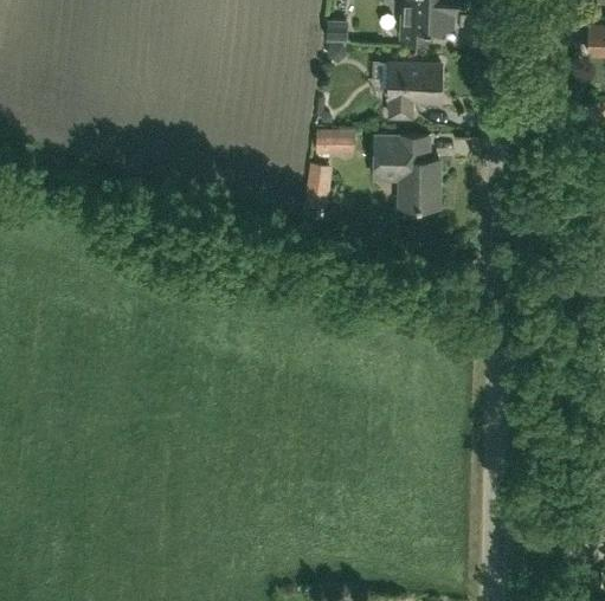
[(457,0),(403,0),(401,41),(432,43),(432,28),(454,30),(455,17),(457,17),(457,0)]
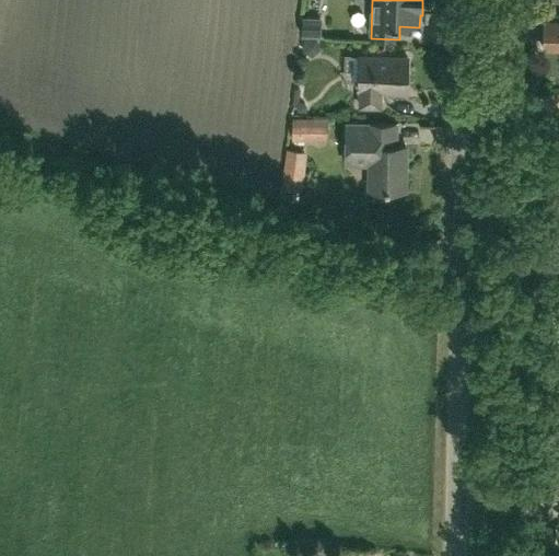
[(322,41),(322,22),(302,21),(302,41),(322,41)]
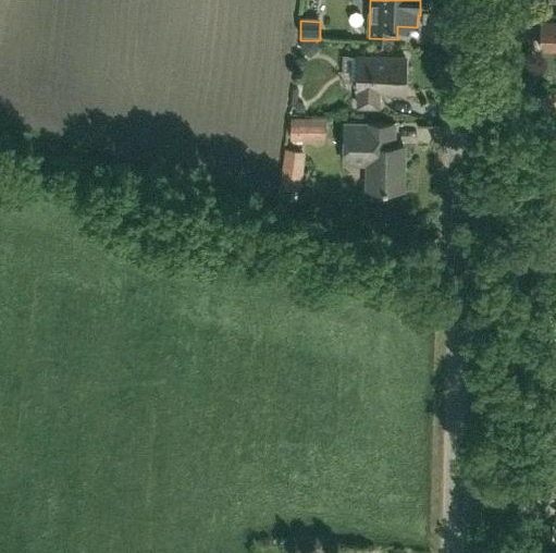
[(541,51),(555,51),(555,21),(542,21),(541,51)]
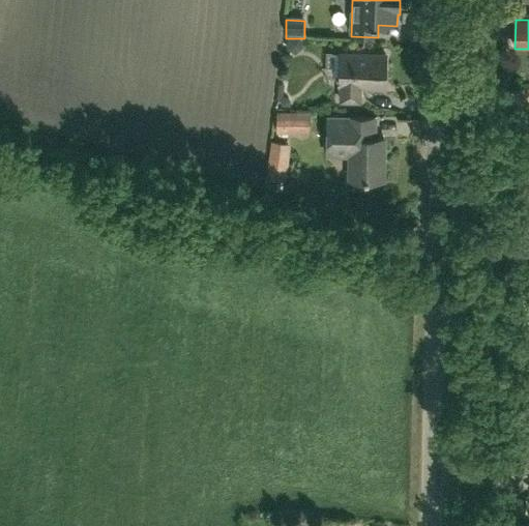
[(387,57),(342,57),(341,89),(342,89),(342,105),(361,105),(361,89),(386,90),(387,57)]
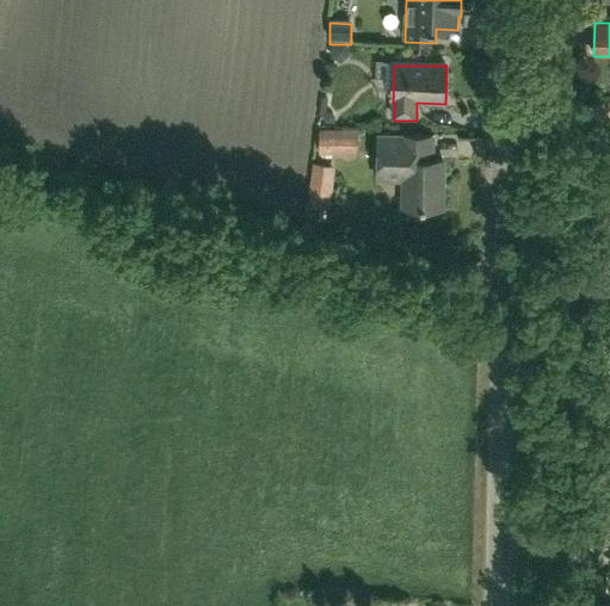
[(321,101),(320,117),(326,118),(325,125),(336,127),(336,122),(333,118),(331,116),(327,115),(328,101),(321,101)]
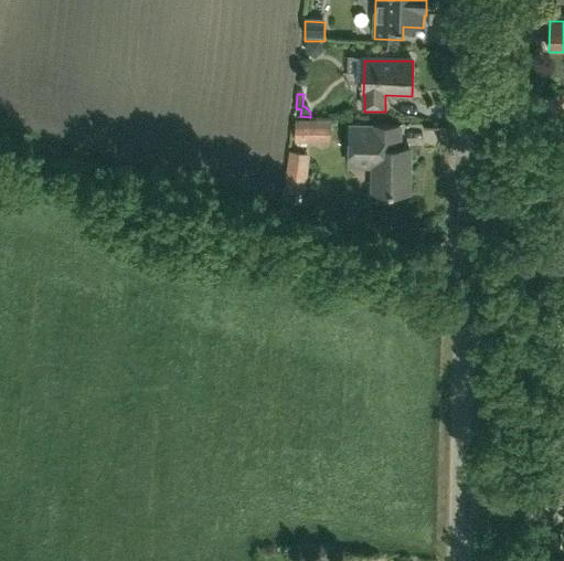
[(312,146),(312,123),(295,123),(295,146),(312,146)]
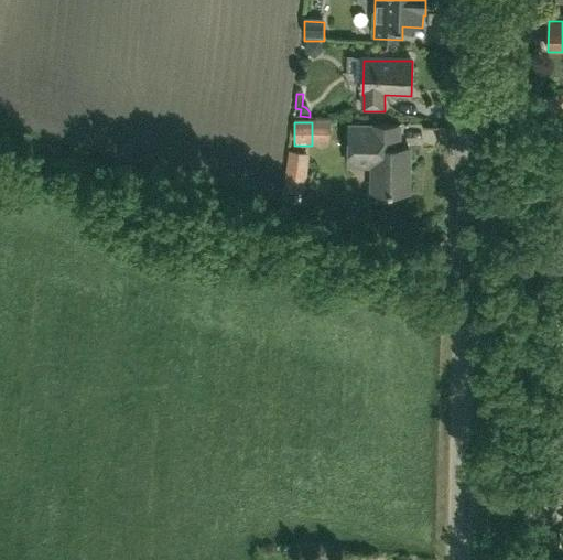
[(374,195),(409,195),(409,150),(398,150),(398,128),(370,128),(370,129),(348,129),(348,168),(374,168),(374,195)]
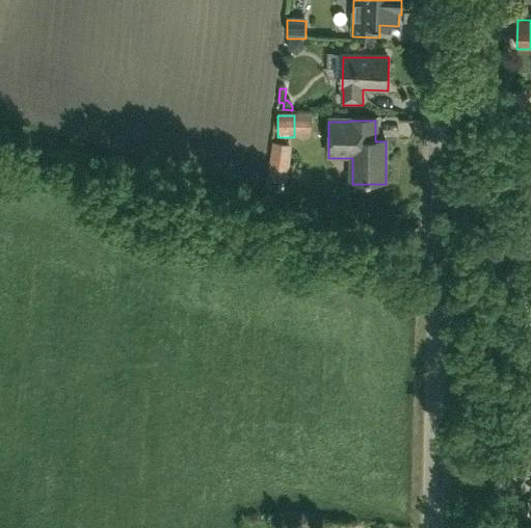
[(292,148),(272,144),(267,182),(287,185),(292,148)]
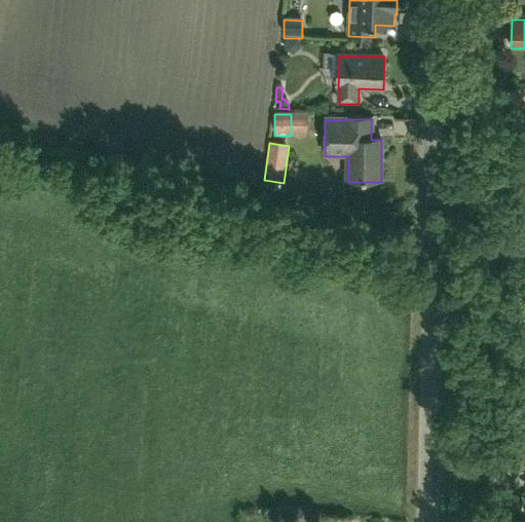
[(524,439),(496,439),(495,470),(524,470),(524,439)]
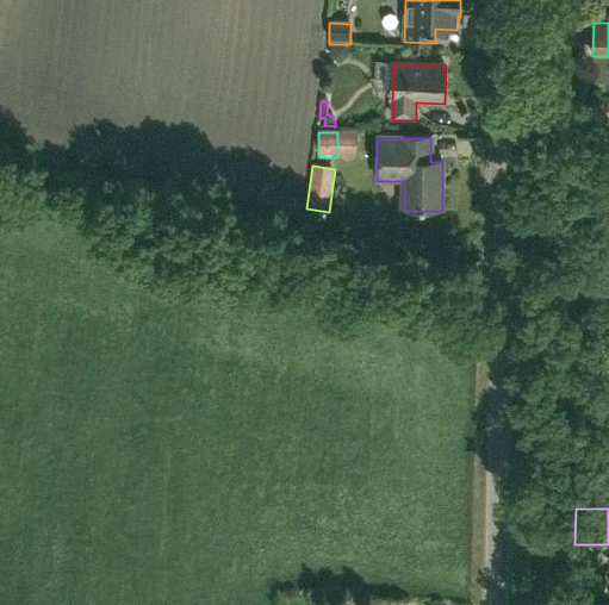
All buildings are outlined.
